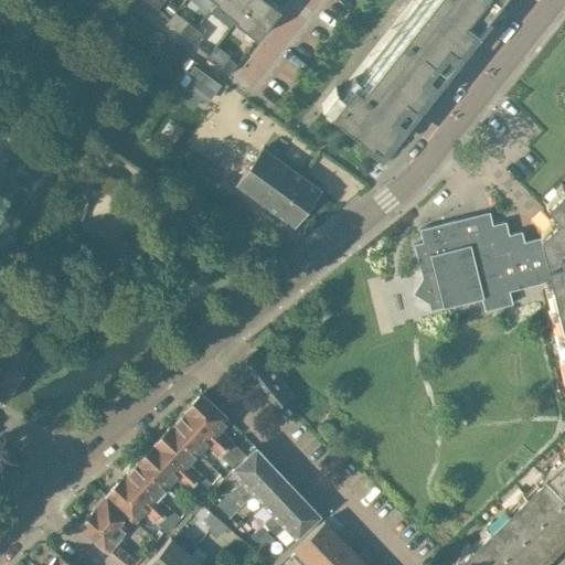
[(164,0),(151,0),(149,2),(158,9),(164,0)]
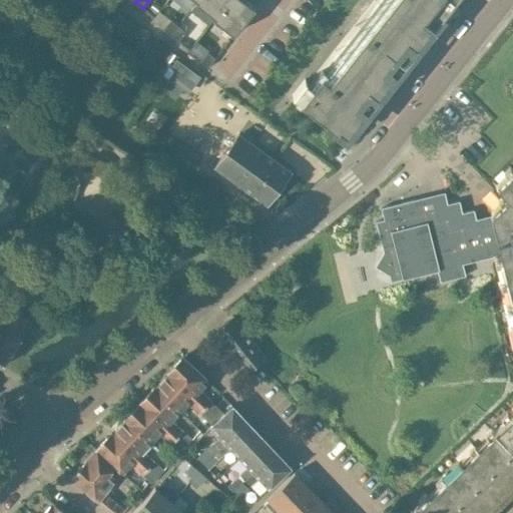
[(214,19),(229,0),(198,0),(196,3),(214,17),(212,18),(214,19)]
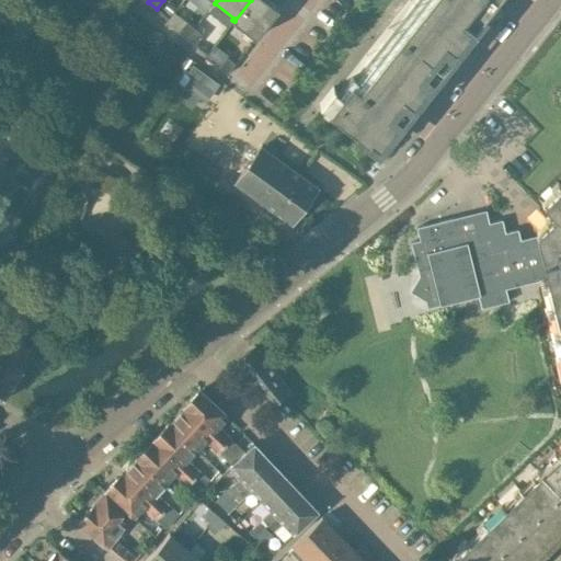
[(251,0),(235,21),(255,38),(278,9),(267,0),(251,0)]
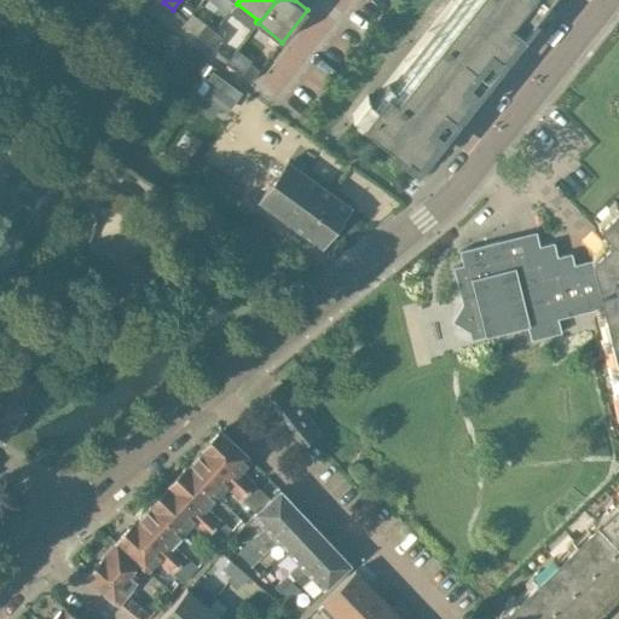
[(543,0),(462,0),(449,17),(453,21),(426,57),(421,53),(401,76),(406,80),(393,97),(389,93),(363,125),(414,165),(543,0)]
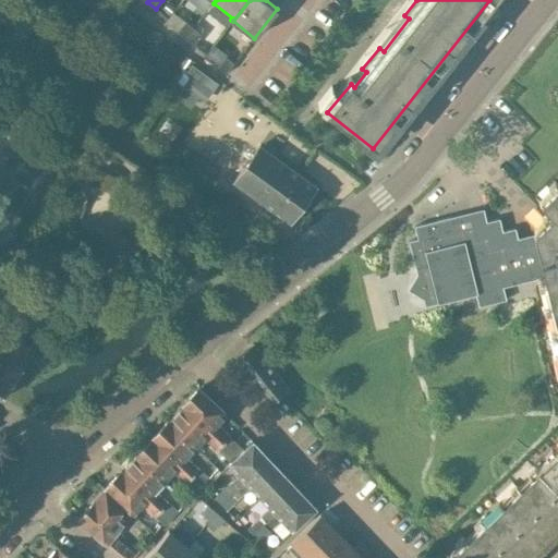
[(185,38),(194,28),(185,22),(178,32),(185,38)]
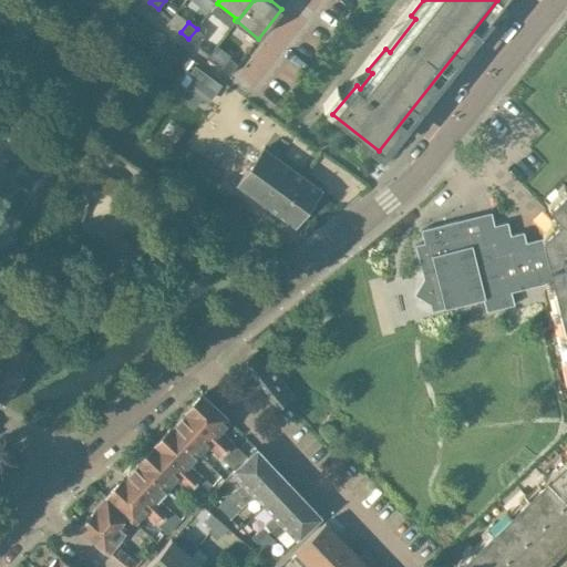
[(205,35),(197,29),(188,39),(197,45),(205,35)]
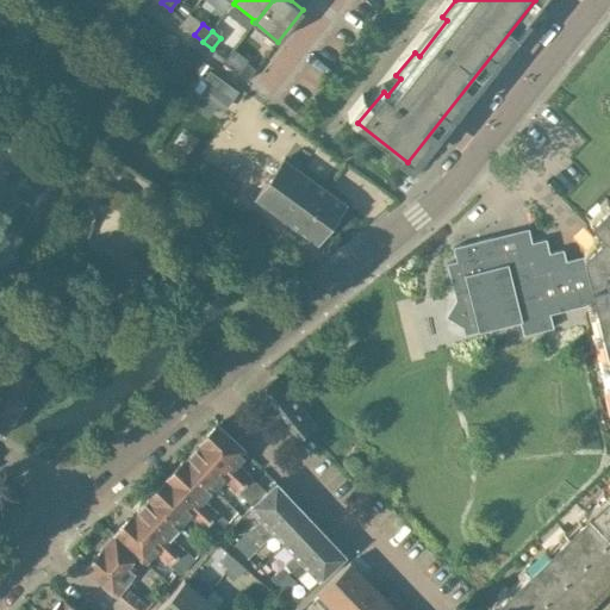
[(247,81),(256,69),(247,62),(238,73),(247,81)]
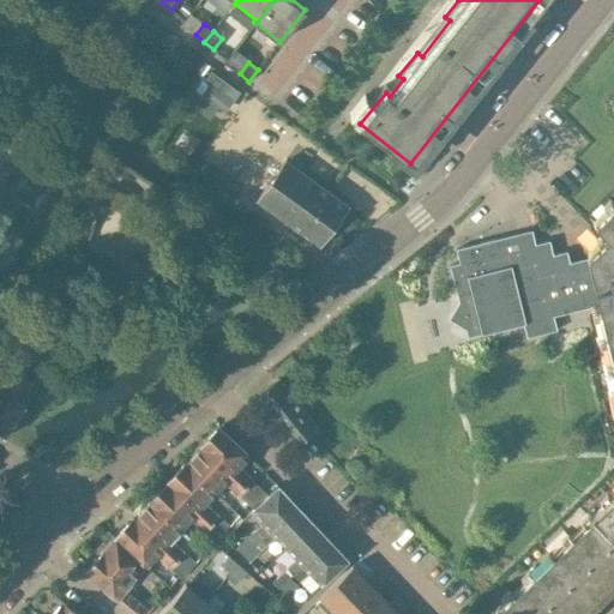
[(214,71),(199,92),(227,112),(242,90),(214,71)]
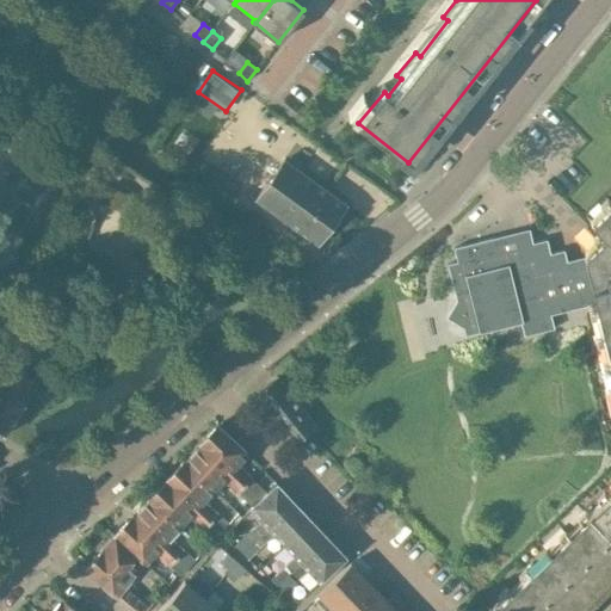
[(284,160),(276,171),(255,198),(318,244),(346,204),(284,160)]
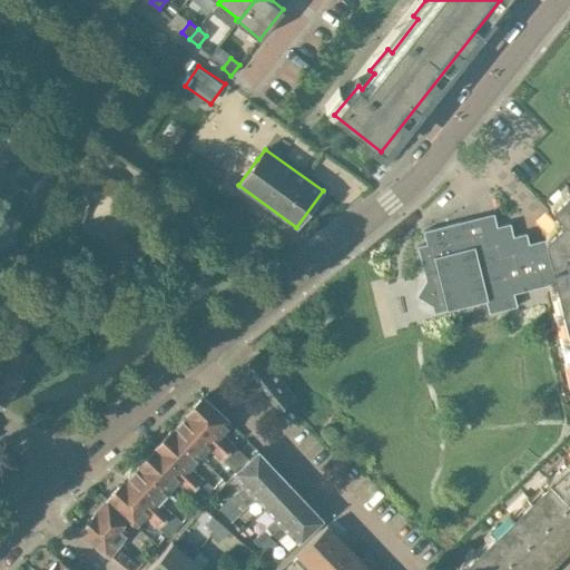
[(569,190),(552,208),(563,218),(546,237),(546,241),(530,245),(527,233),(513,236),(511,223),(458,235),(454,223),(423,231),(426,244),(418,246),(424,272),(426,281),(416,296),(432,305),(434,313),(487,301),(490,313),(518,306),(514,294),(556,282),(560,302),(569,341),(569,462),(459,569),(536,569),(569,538),(569,190)]
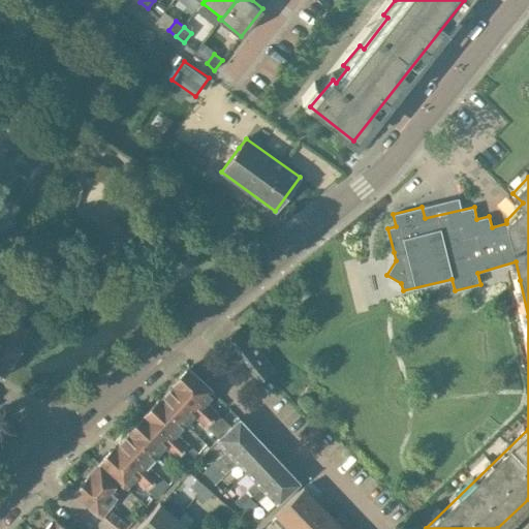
[(31,332),(26,329),(8,316),(0,328),(0,375),(2,377),(21,349),(20,348),(31,332)]
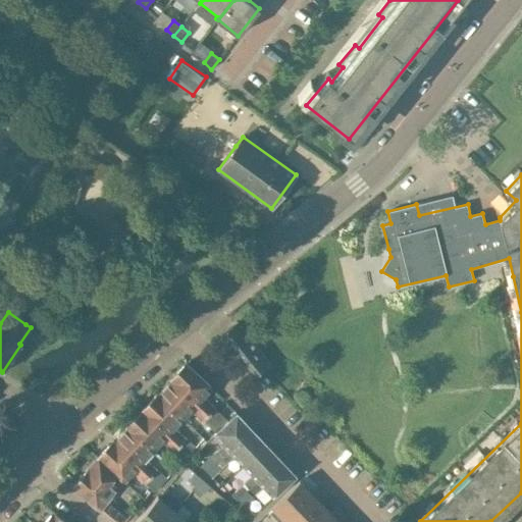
[(269,364),(237,322),(217,337),(250,379),(262,369),(269,364)]
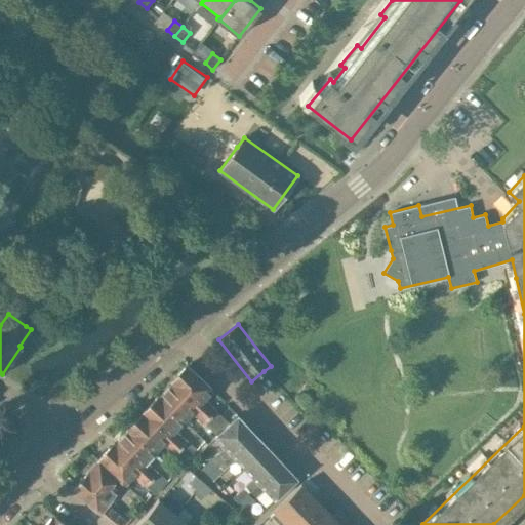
[(212,390),(187,365),(171,381),(172,382),(209,416),(215,410),(203,399),(212,390)]
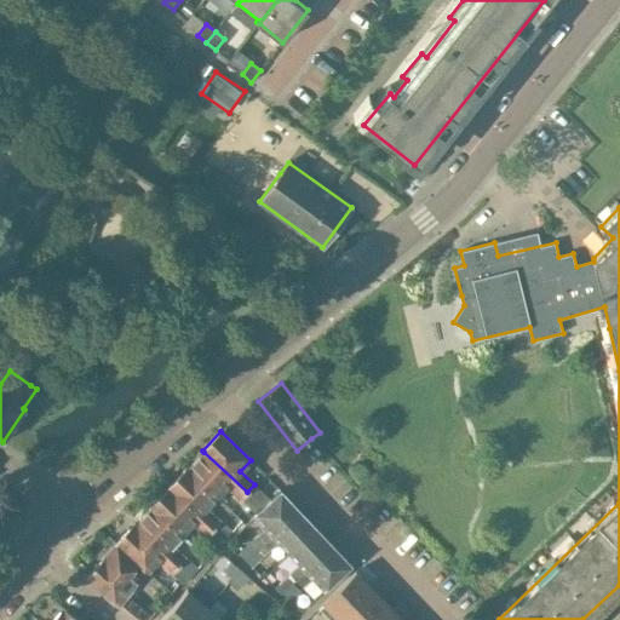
[(247,492),(204,452),(187,469),(216,498),(225,487),(240,500),(247,492)]
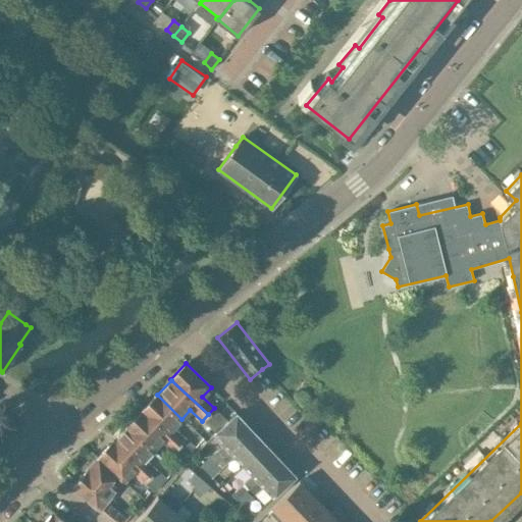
[(181,419),(157,395),(156,394),(141,410),(178,446),(185,438),(173,427),(181,419)]
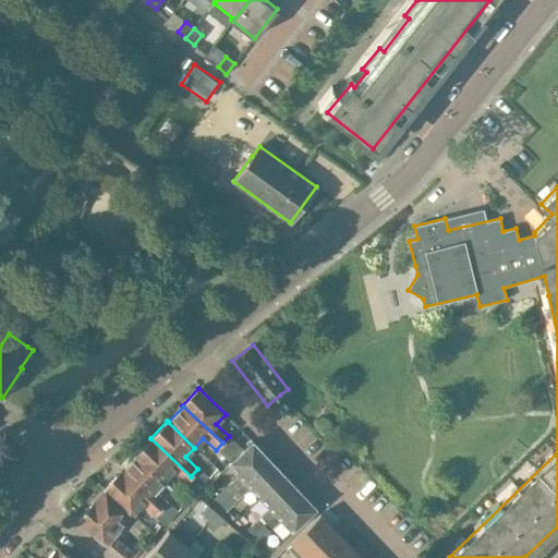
[(191,476),(150,438),(134,455),(135,456),(162,482),(172,472),(184,483),(191,476)]
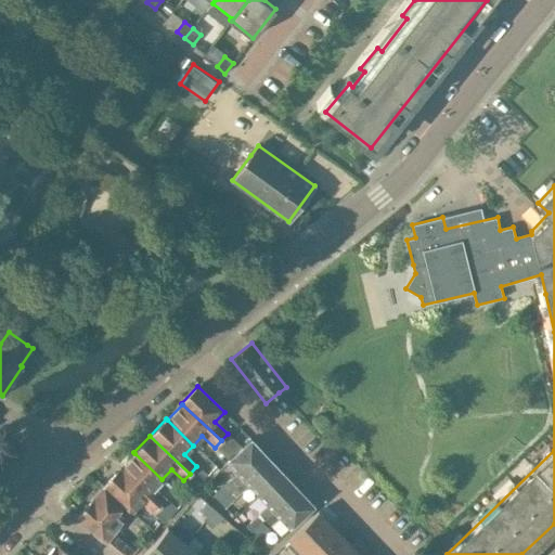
[(233,487),(266,455),(249,439),(243,446),(231,436),(217,449),(229,459),(226,462),(235,472),(227,480),(233,487)]
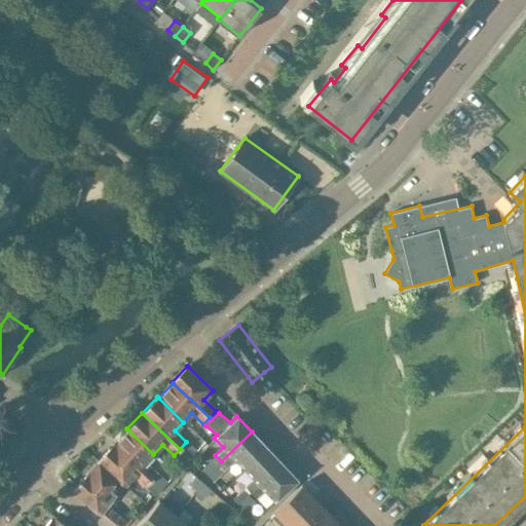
[(153,454),(127,429),(114,444),(113,444),(112,445),(152,480),(158,474),(146,462),(153,454)]
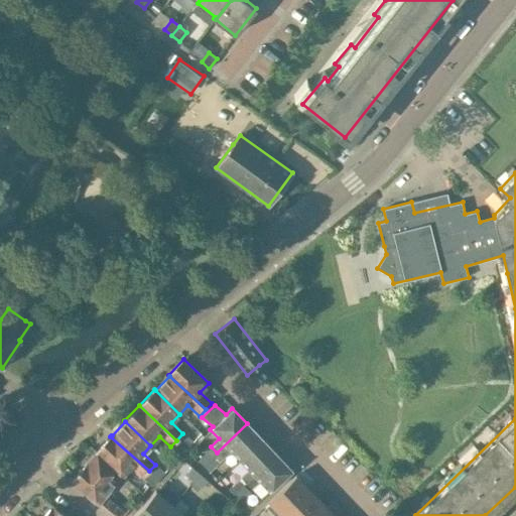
[(239,461),(262,439),(247,423),(217,453),(222,459),(230,452),(239,461)]
